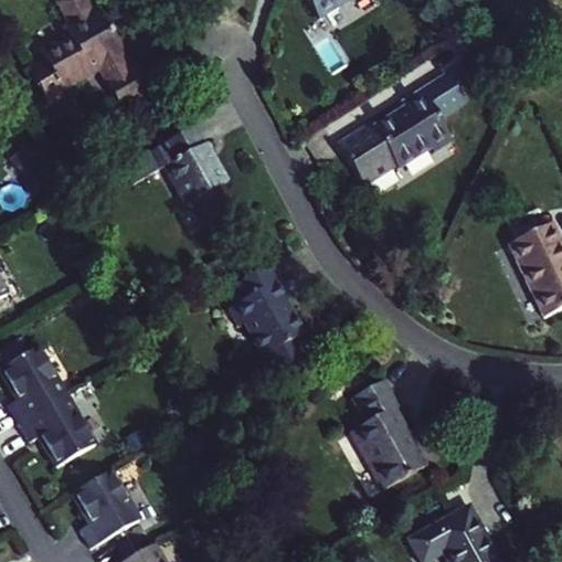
[(123,106),(156,88),(124,30),(116,34),(99,4),(95,8),(89,0),(62,0),(60,1),(71,21),(65,24),(72,35),(43,51),(46,56),(31,65),(48,96),(86,75),(85,72),(98,65),(123,106)]
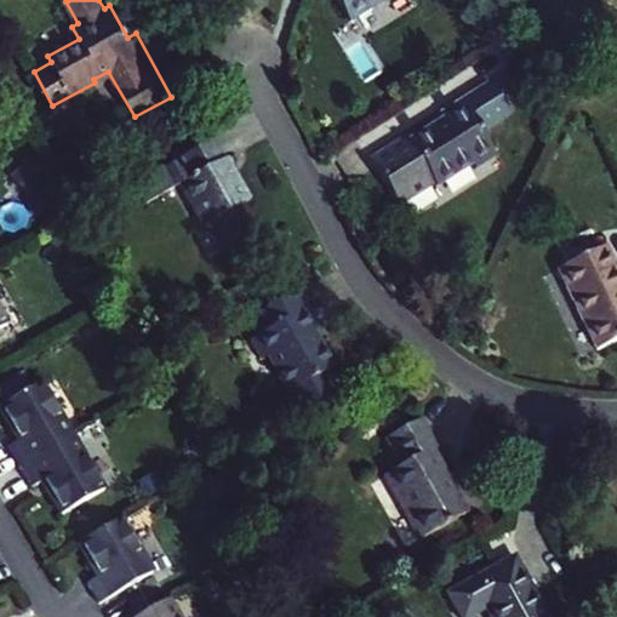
[(338,0),(350,20),(380,0),(338,0)]
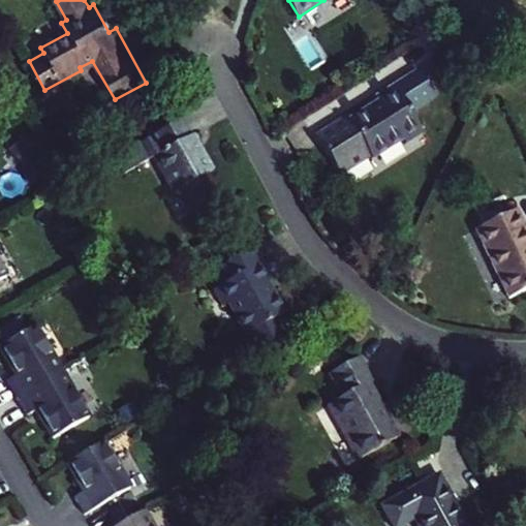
[(424,127),(394,82),(377,92),(380,96),(349,115),(346,111),(315,130),(340,171),(372,151),(374,154),(404,134),(406,138),(424,127)]
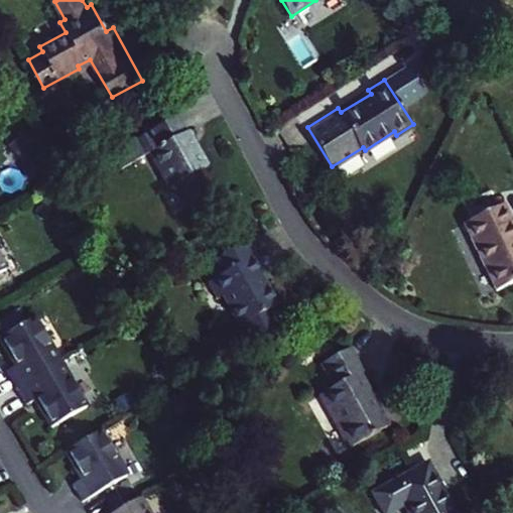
[(176,112),(169,100),(147,111),(155,125),(176,112)]
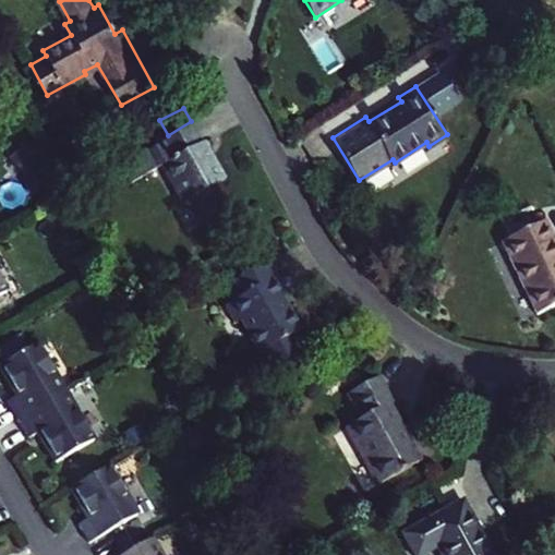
[(201,140),(191,121),(168,135),(157,141),(157,142),(142,151),(151,169),(163,163),(184,200),(191,196),(204,220),(232,204),(219,180),(226,177),(204,139),(201,140)]
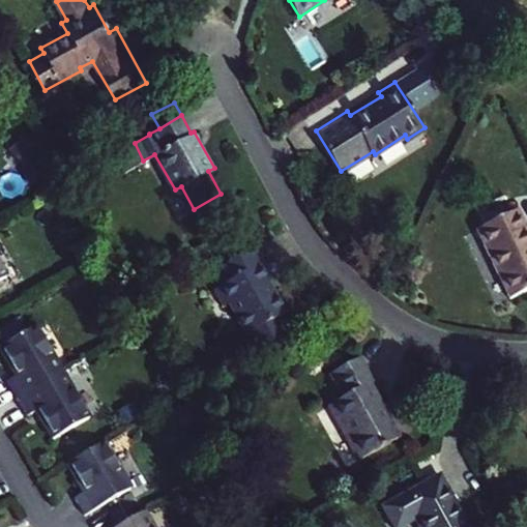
[(143,160),(135,143),(130,146),(140,163),(143,160)]
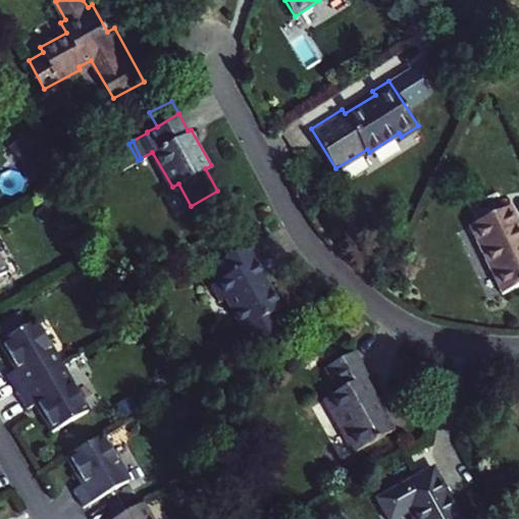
[(471,222),(504,290),(518,282),(518,219),(511,203),(471,222)]
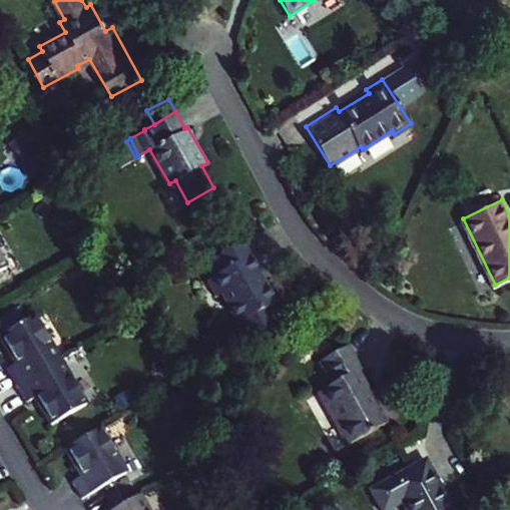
[(245,341),(282,321),(272,303),(277,300),(261,270),(265,267),(248,237),(207,261),(215,275),(208,279),(216,294),(222,290),(239,320),(235,322),(245,341)]
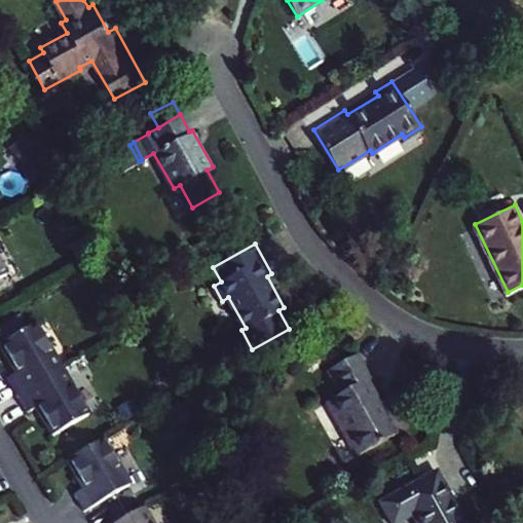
[(0,257),(0,276),(8,271),(0,257)]
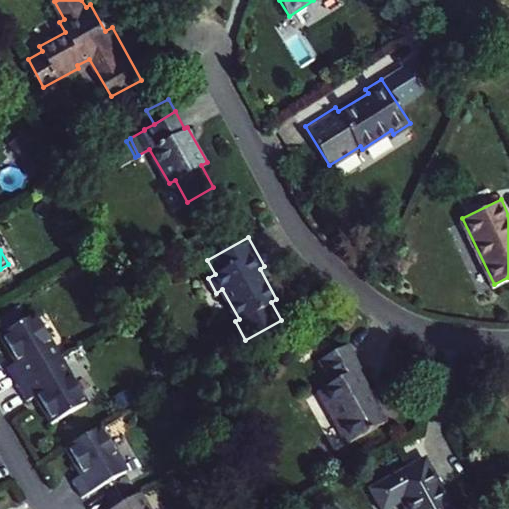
[(17,381),(61,355),(36,312),(1,332),(16,358),(7,363),(17,381)]
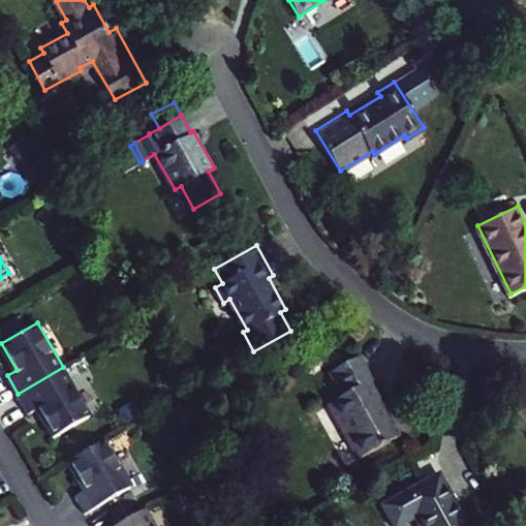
[(401,431),(400,429),(372,378),(375,377),(362,353),(334,369),(345,393),(332,400),(361,453),(401,431)]
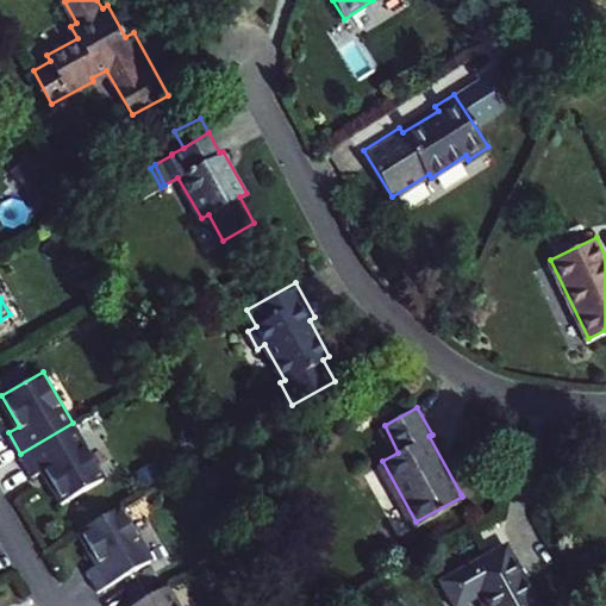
[(44,469),(62,499),(104,475),(73,423),(20,454),(33,475),(44,469)]
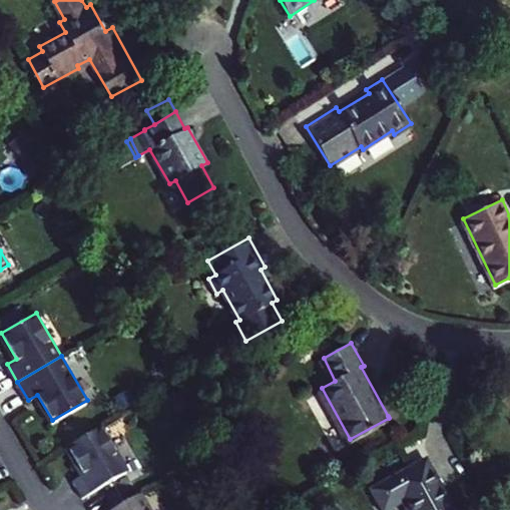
[(101,424),(66,444),(85,476),(76,481),(83,494),(127,468),(101,424)]
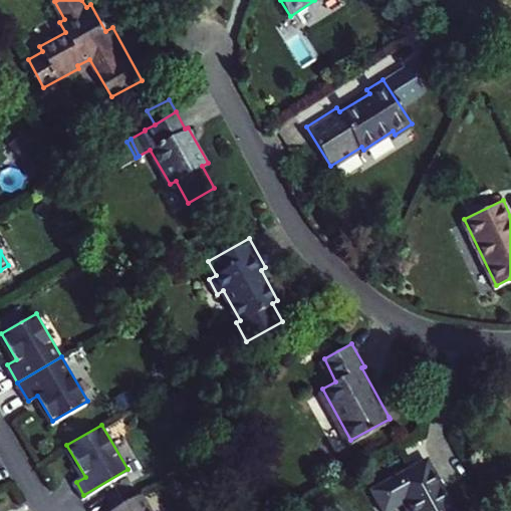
[(410,510),(457,510),(428,458),(372,488),(385,509),(404,499),(410,510)]
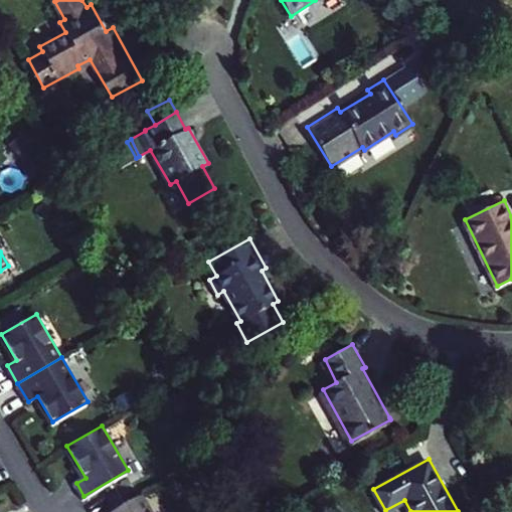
[(152,511),(141,493),(108,511),(152,511)]
